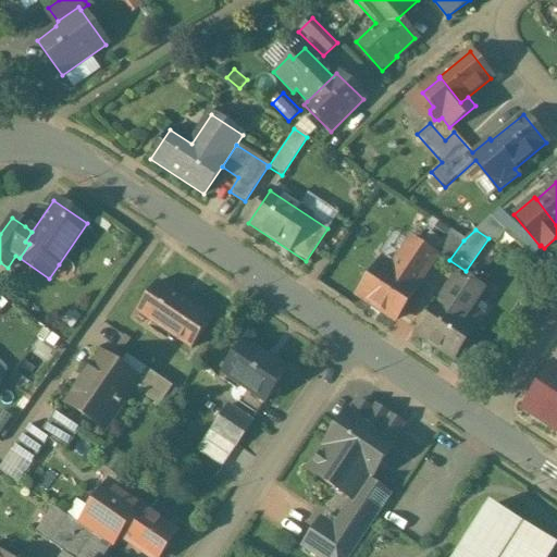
[(463,240),(450,231),(433,257),(446,265),(449,260),(463,240)]
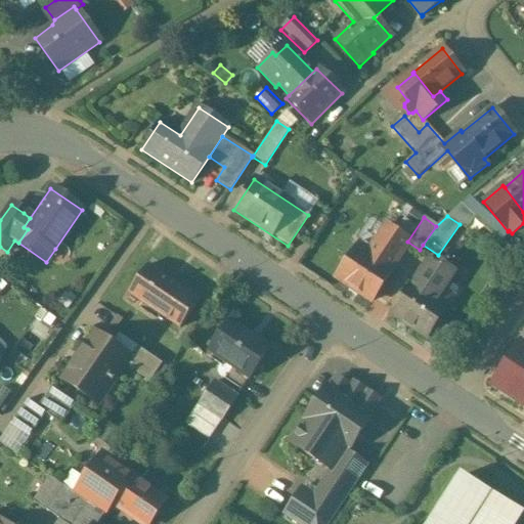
[(404,238),(385,225),(369,247),(361,242),(357,248),(356,247),(336,278),(370,302),(392,270),(391,269),(406,247),(401,244),(404,238)]
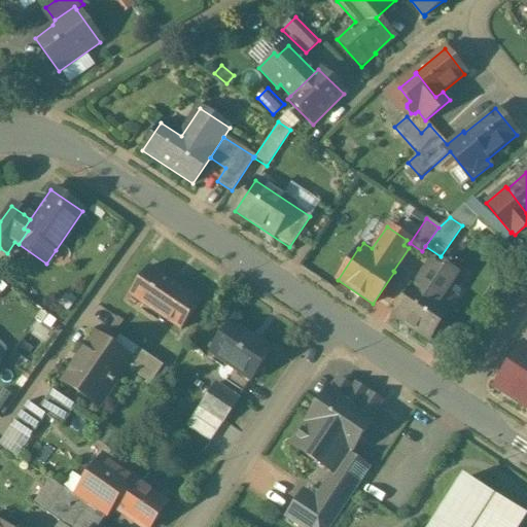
[(458,275),(433,258),(415,285),(440,302),(458,275)]
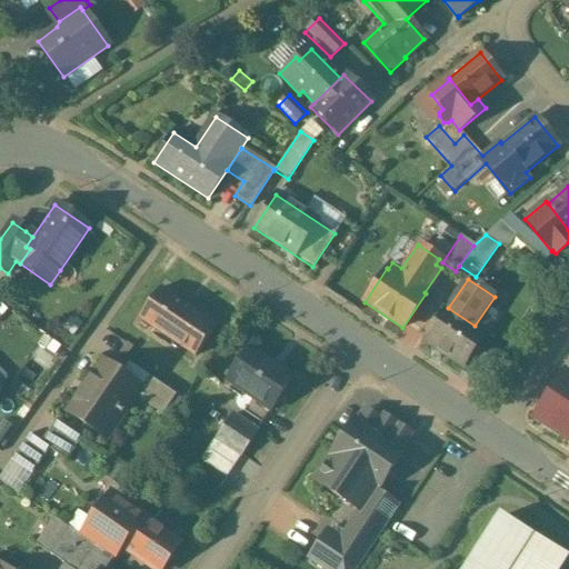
[(216,327),(159,288),(138,319),(195,357),(216,327)]
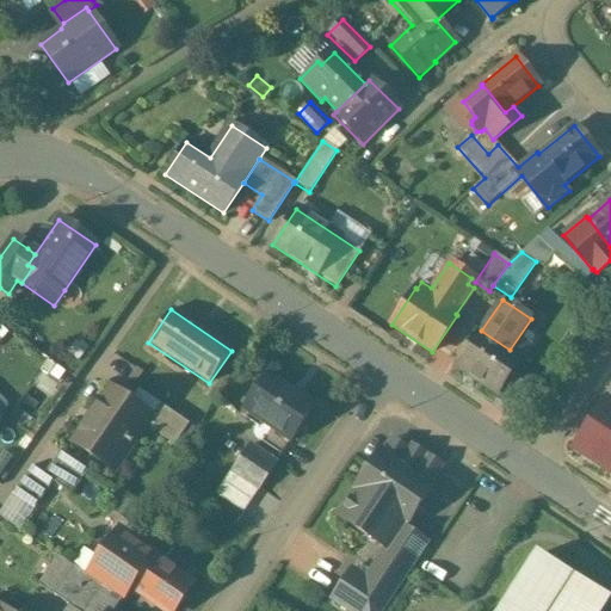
[(481,331),(480,331),(456,366),(497,394),(520,358),(510,350),(481,331)]
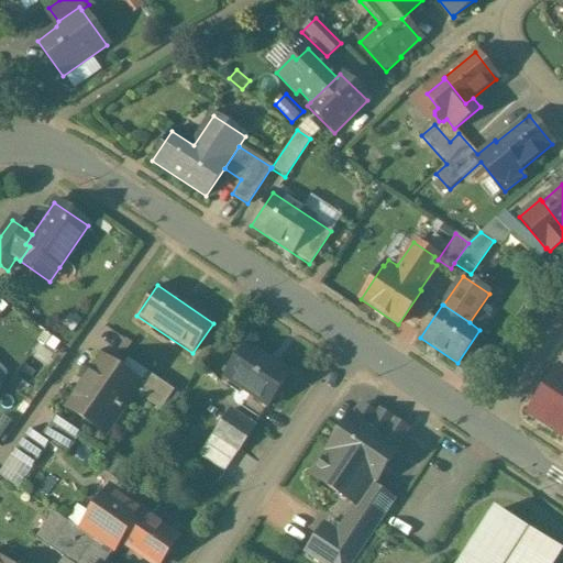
[(289,374),(245,344),(223,377),(267,407),(289,374)]
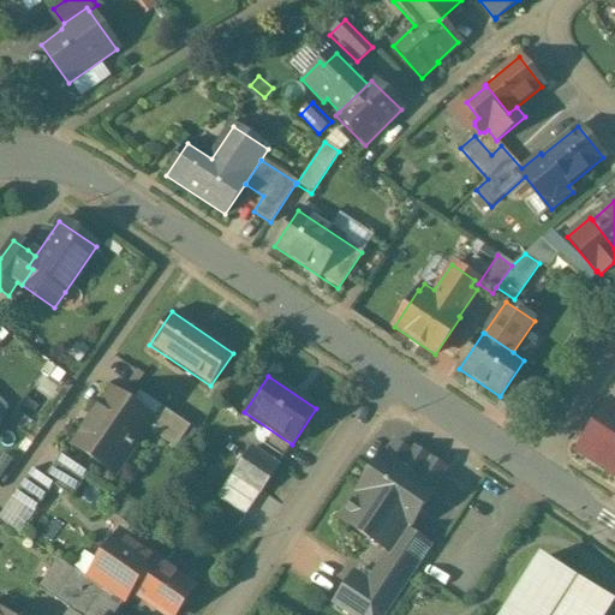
[(151,421),(109,392),(71,446),(91,460),(95,454),(111,465),(121,448),(130,454),(147,430),(153,421),(151,421)]
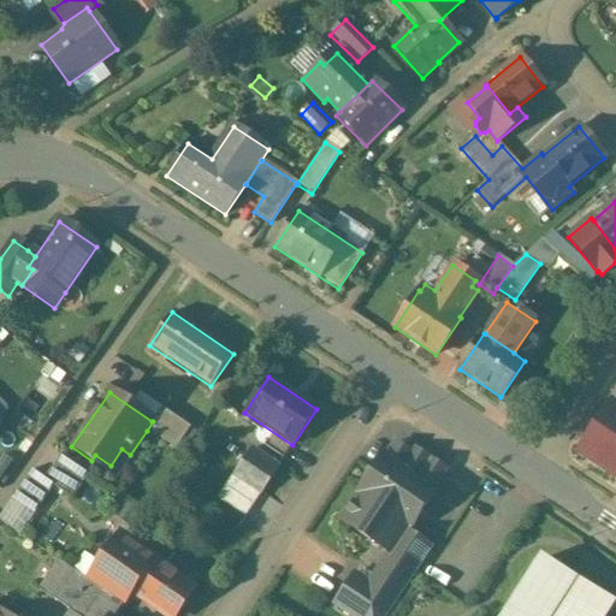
[(190,428),(160,409),(152,421),(153,421),(147,431),(175,450),(190,428)]
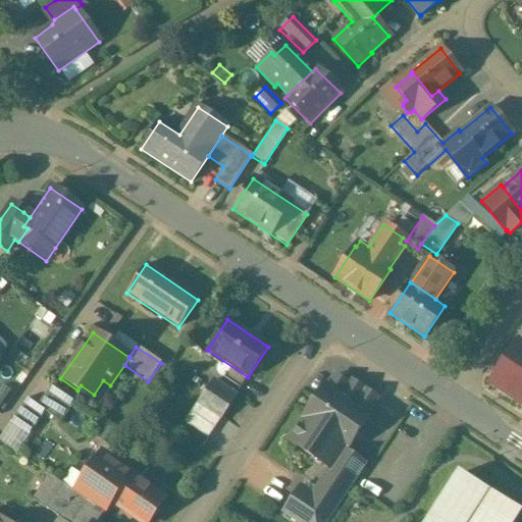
[(521,357),(511,350),(490,380),(521,401),(521,357)]
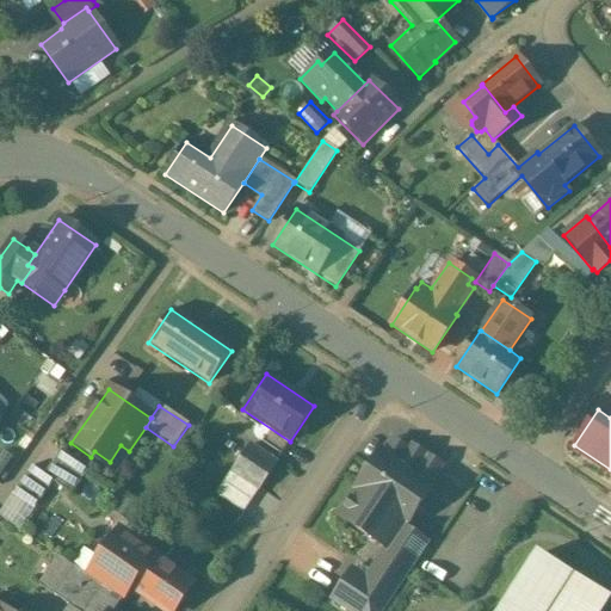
[(442,468),(409,445),(406,450),(390,439),(383,451),(431,483),(442,468)]
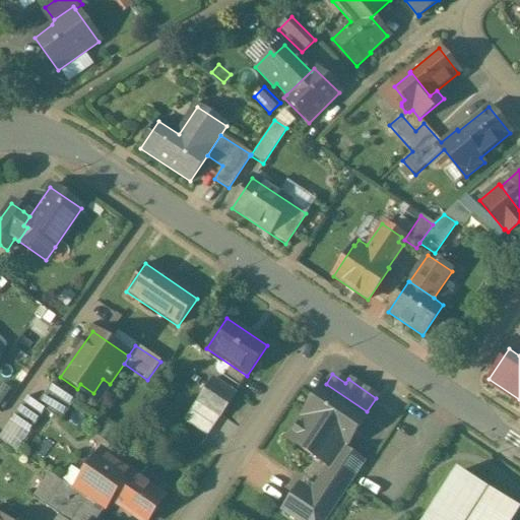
[(235,395),(211,380),(197,401),(219,416),(235,395)]
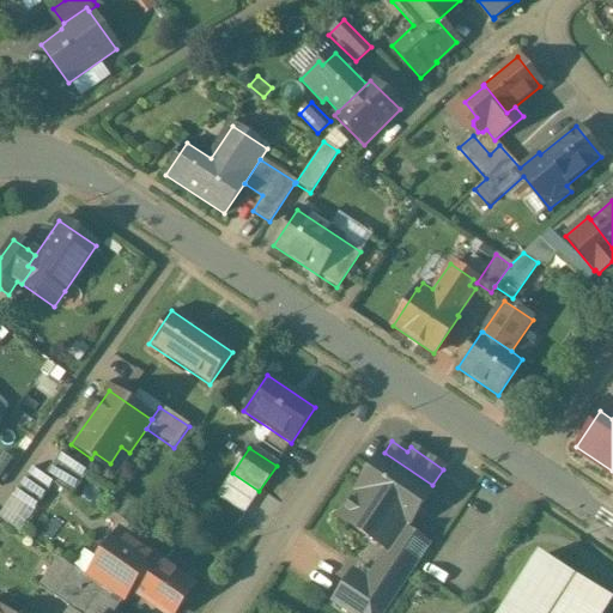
[(384,453),(382,451),(349,503),(338,519),(368,538),(371,533),(393,547),(405,528),(406,528),(434,486),(432,485),(384,453)]
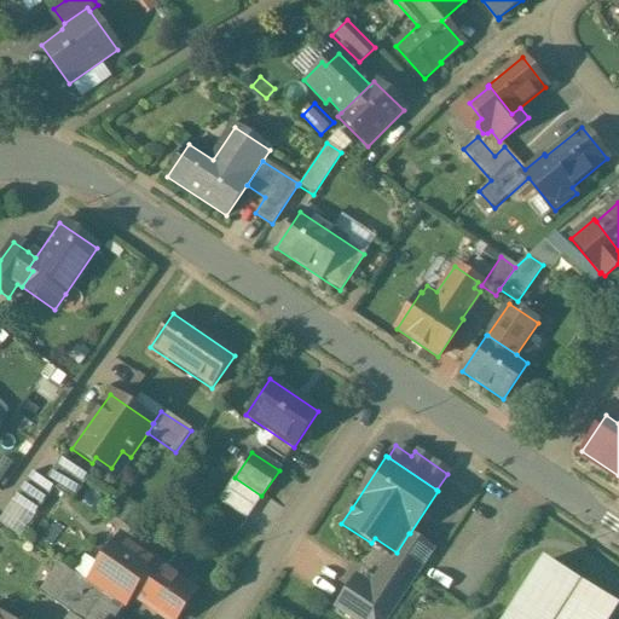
[(87,478),(59,458),(45,480),(42,482),(52,489),(70,502),(87,478)]
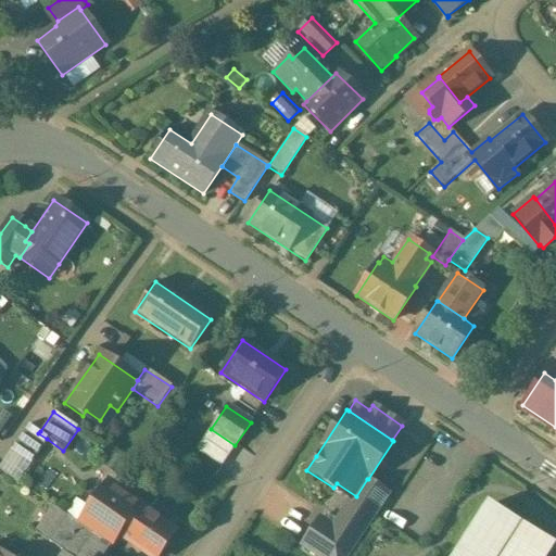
[(28,424),(10,450),(30,464),(47,439),(38,433),(40,431),(28,424)]
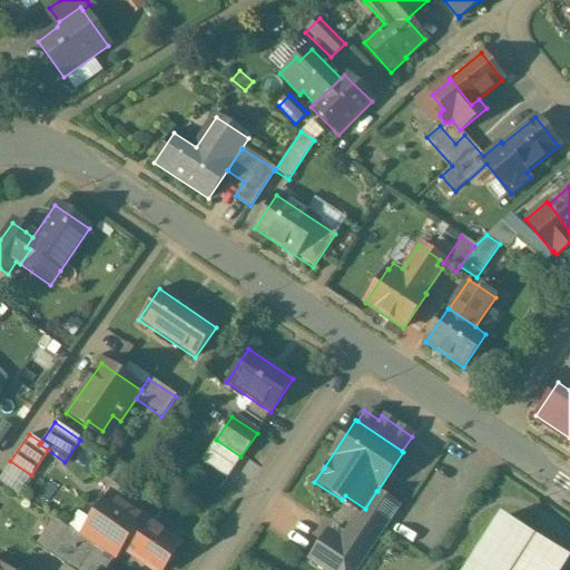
[(241,457),(215,440),(200,461),(226,479),(241,457)]
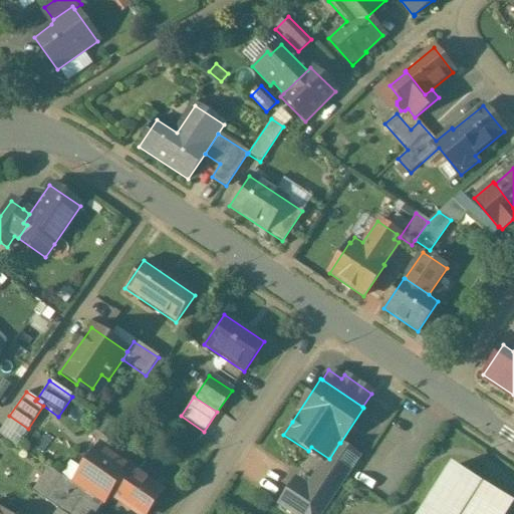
[(99,460),(92,456),(72,485),(71,485),(86,496),(87,496),(101,505),(108,495),(135,513),(145,513),(162,491),(138,474),(140,472),(107,449),(99,460)]
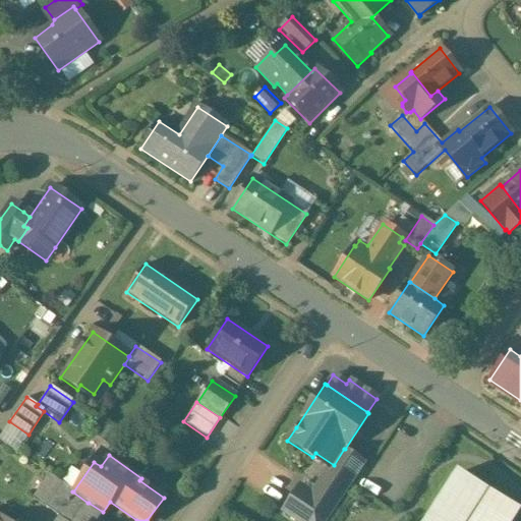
[(311,494),(304,504),(327,518),(348,484),(348,485),(349,484),(327,469),(311,494)]
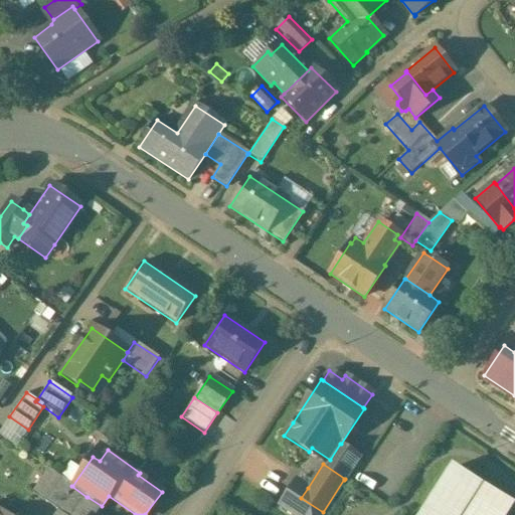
[(504,514),(511,505),(453,468),(450,473),(446,471),(441,480),(444,483),(439,490),(436,488),(424,504),(428,506),(422,514),(419,513),(417,514),(504,514)]
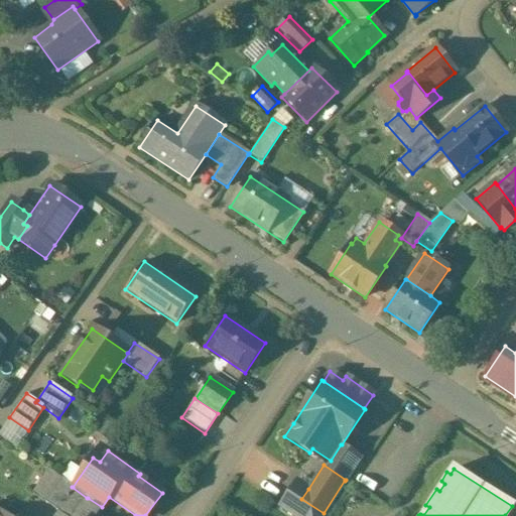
[(102,507),(88,498),(87,498),(72,487),(73,487),(61,479),(44,503),(62,515),(98,515),(97,515),(102,507)]
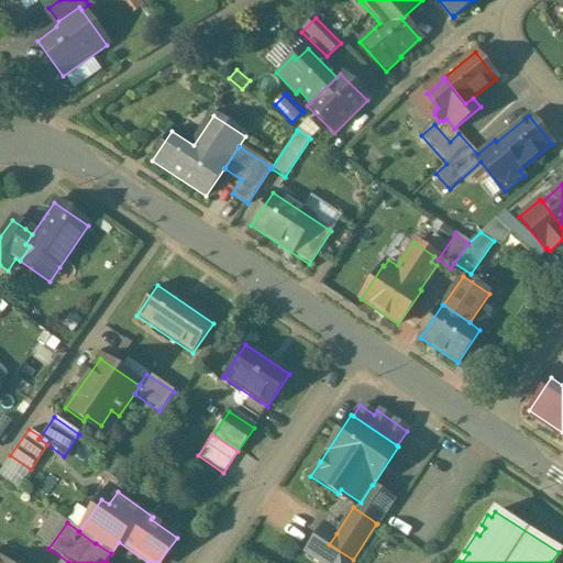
[(350,562),(353,560),(329,544),(337,533),(322,525),(305,553),(320,562),(350,562)]
